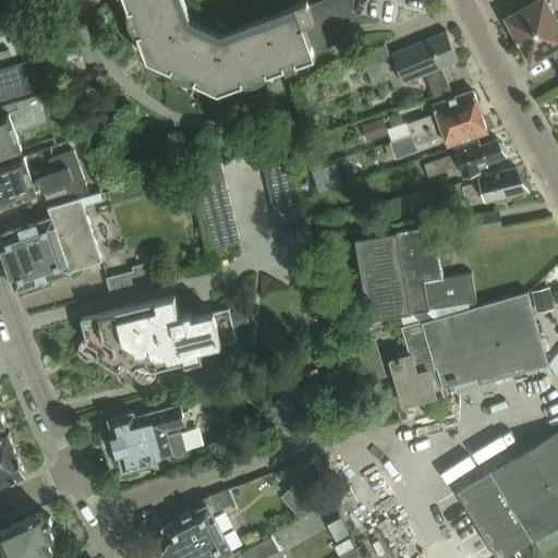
[(219,92),(316,57),(328,49),(338,40),(347,29),(352,16),(354,3),(353,0),(325,0),(310,5),(307,0),(296,4),(299,11),(222,39),(186,23),(178,0),(126,0),(148,59),(219,92)]
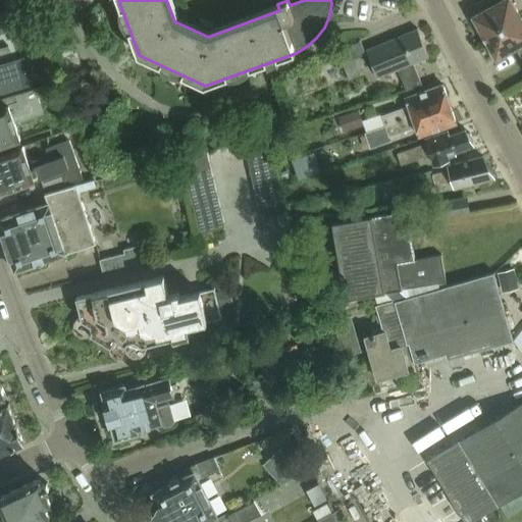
[(485,38),(521,18),(511,0),(488,0),(492,6),(474,17),(485,38)]
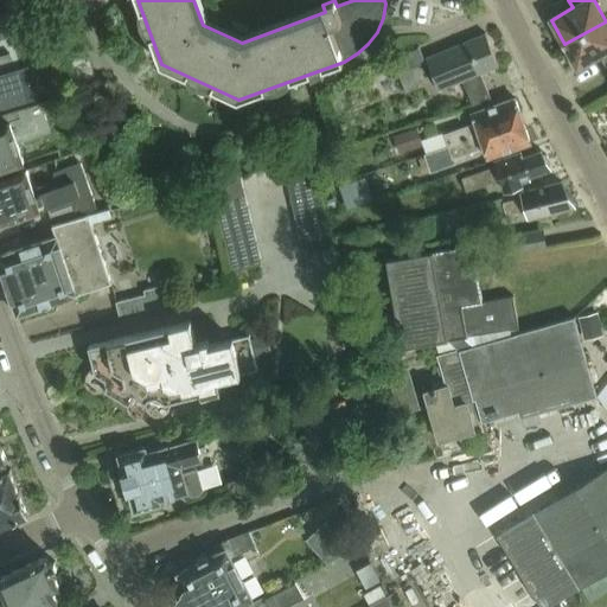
[(564,44),(577,69),(600,56),(606,68),(606,23),(606,21),(564,44)]
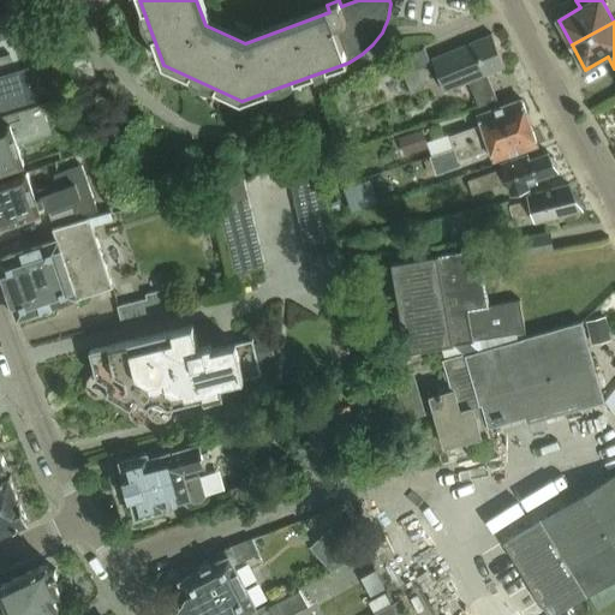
[(499,101),(488,75),(506,67),(493,34),(433,58),(446,93),(471,82),(482,108),(499,101)]
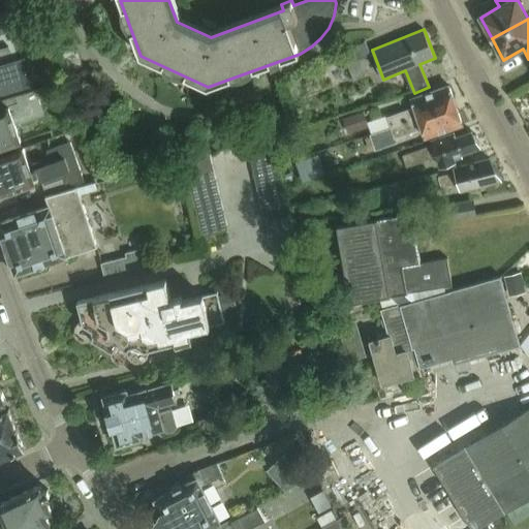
[(347,65),(371,55),(366,41),(342,52),(347,65)]
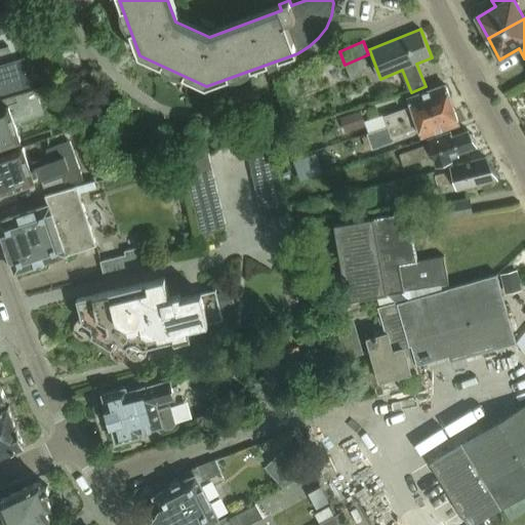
[(82,67),(76,47),(61,52),(67,72),(82,67)]
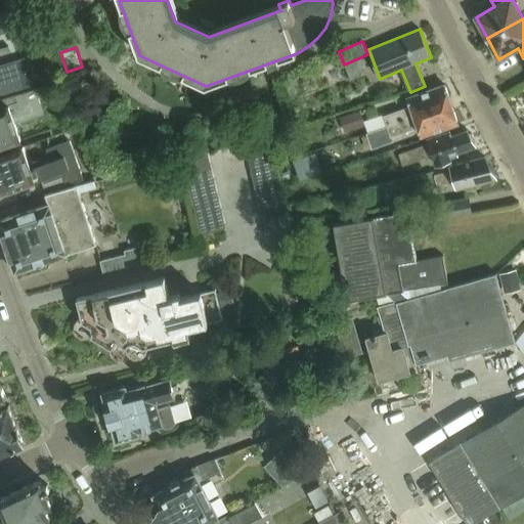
[(0,96),(22,90),(13,62),(0,67),(0,96)]
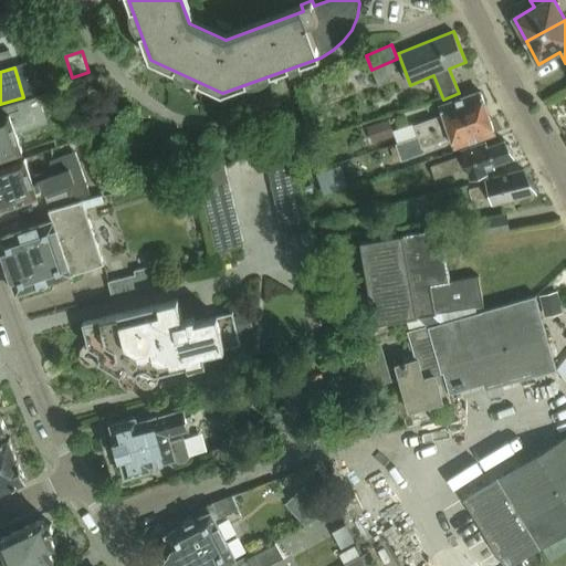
[(419,136),(489,113),(481,92),(441,105),(444,115),(416,125),(419,136)]
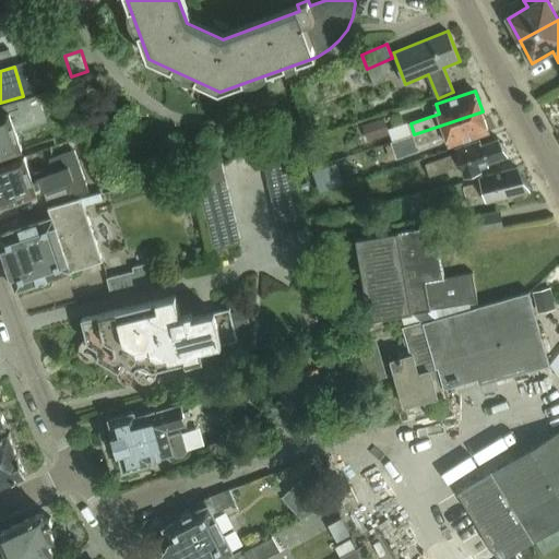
[(21,110),(10,114),(0,117),(0,157),(22,151),(16,134),(48,123),(39,97),(19,104),(21,110)]
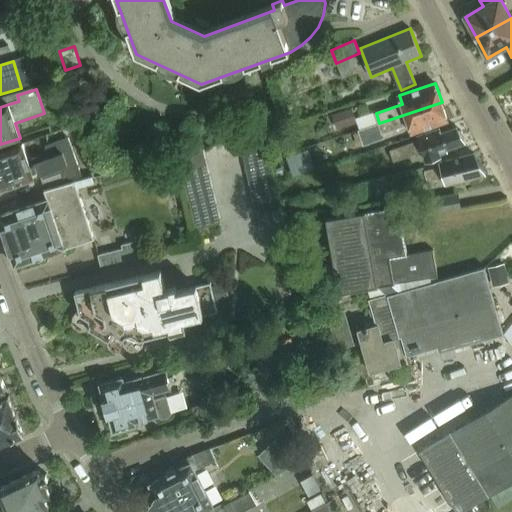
[(6,96),(9,104),(19,101),(17,95),(16,93),(6,96)]
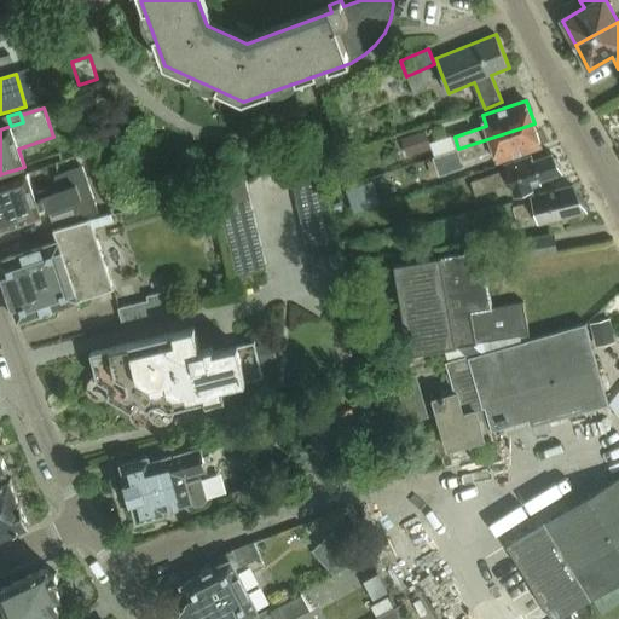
[(7,116),(0,119),(0,129),(11,126),(7,116)]
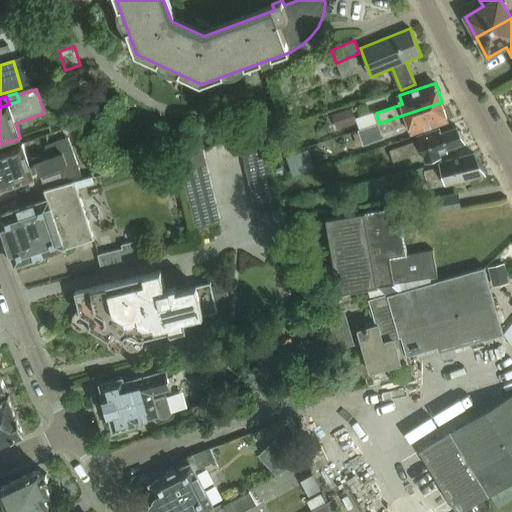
[(412,133),(448,121),(442,102),(379,123),(379,124),(383,133),(409,124),(412,133)]
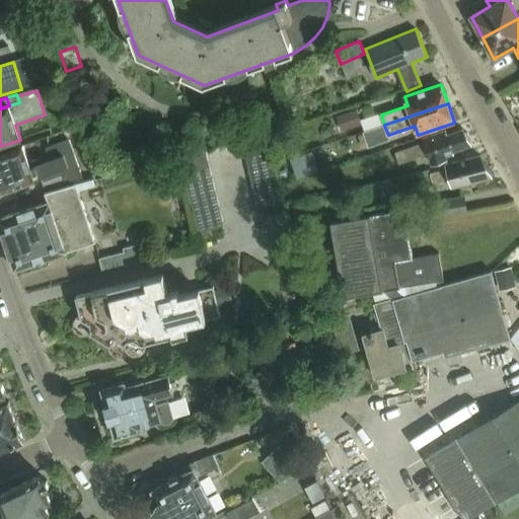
[(356,109),(336,116),(341,132),(363,125),(362,121),(359,122),(356,109)]
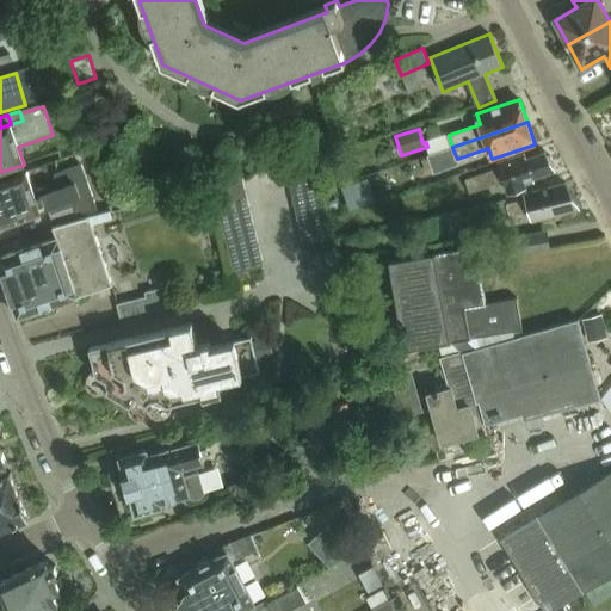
[(434,172),(458,164),(457,159),(452,148),(429,156),(434,172)]
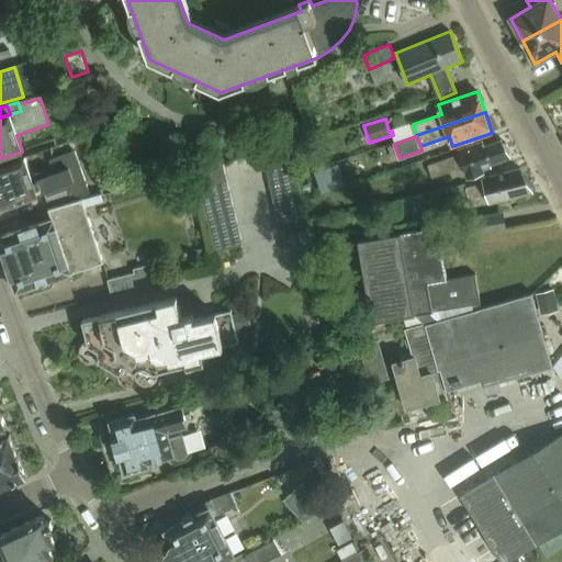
[(483,166),(509,157),(510,157),(502,139),(501,139),(501,141),(485,145),(483,141),(459,149),(460,154),(433,164),(437,177),(464,167),(468,177),(484,171),(483,166)]
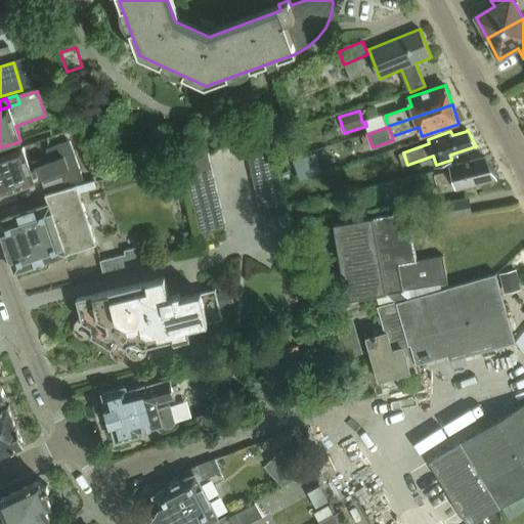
[(262,219),(288,213),(270,135),(245,142),(262,219)]
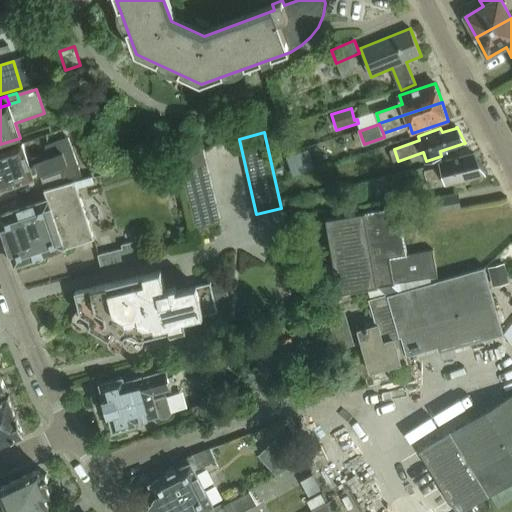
[(75,181),(82,179),(68,137),(45,145),(49,157),(30,163),(23,143),(0,150),(0,188),(35,176),(39,175),(40,179),(61,172),(65,184),(75,181)]
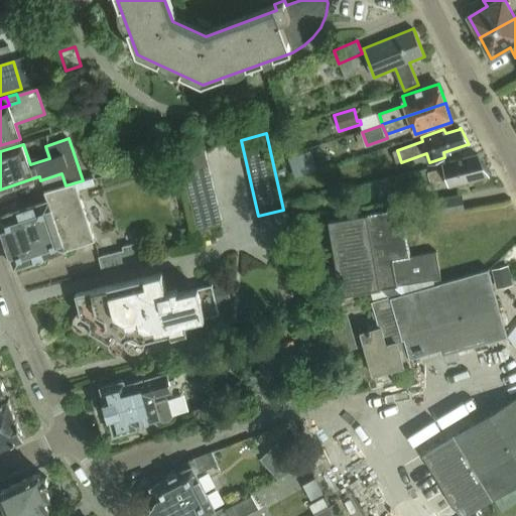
[(198,231),(224,225),(205,149),(179,155),(198,231)]
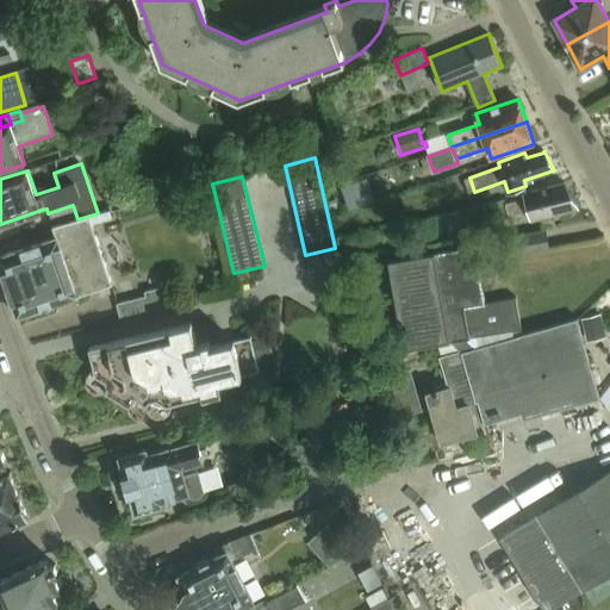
[(367,179),(341,187),(349,211),(374,204),(367,179)]
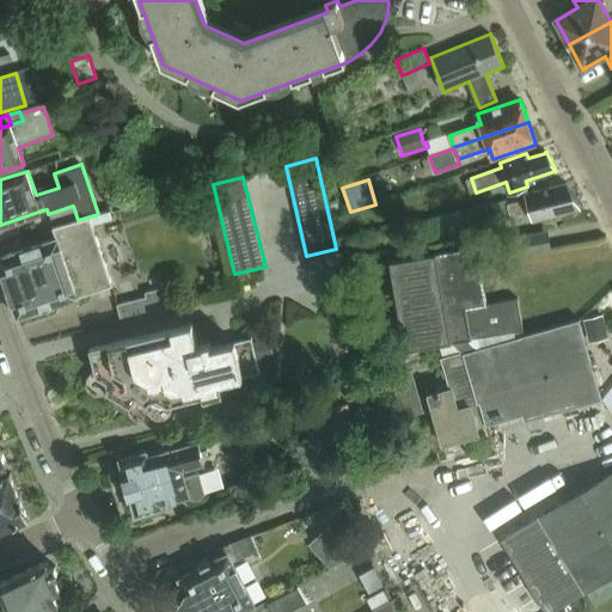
[(565,183),(527,194),(530,200),(509,204),(508,200),(495,203),(500,222),(533,213),(534,221),(579,210),(580,210),(565,183)]
